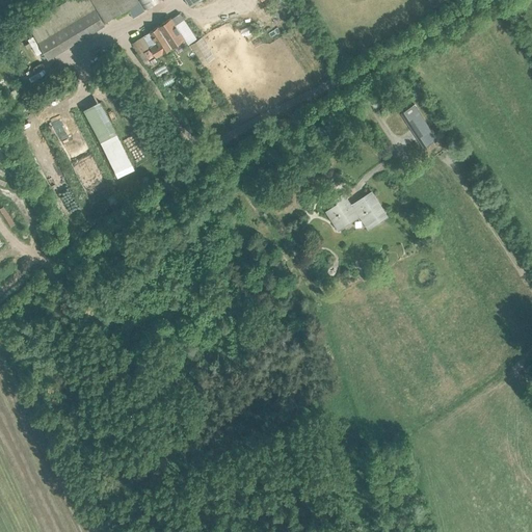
[(137,0),(92,0),(105,21),(138,1),(137,0)]
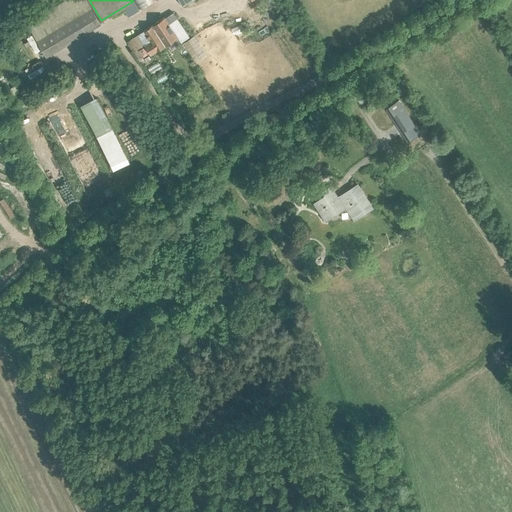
[(135,0),(140,8),(153,0),(135,0)]
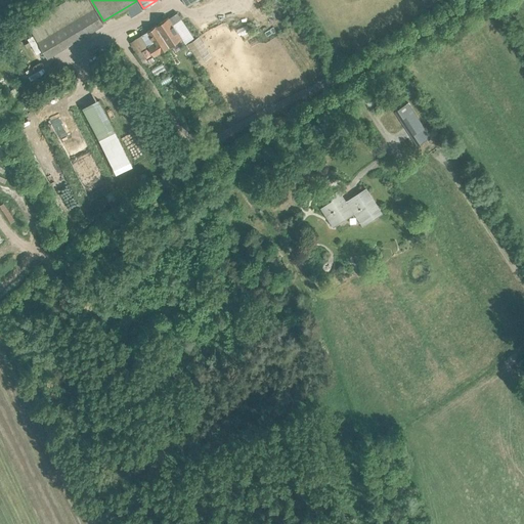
[(136,1),(126,8),(131,16),(142,10),(136,1)]
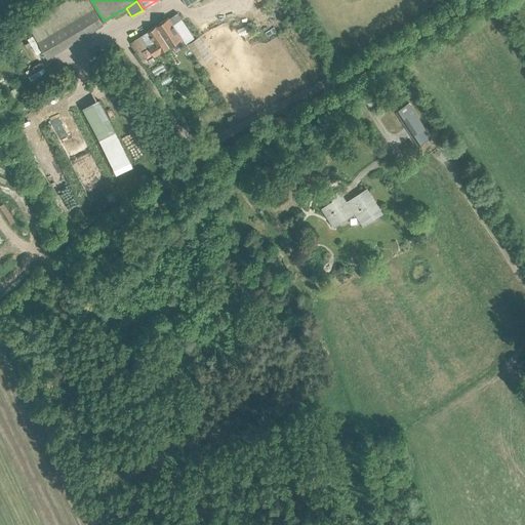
[(168,17),(156,26),(169,46),(182,38),(186,44),(194,38),(177,13),(169,18),(168,17)]
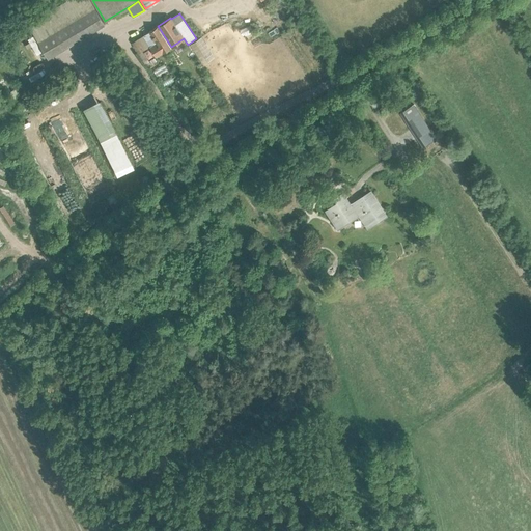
[(143,35),(138,39),(144,50),(149,46),(157,56),(171,47),(158,26),(154,29),(143,35)]
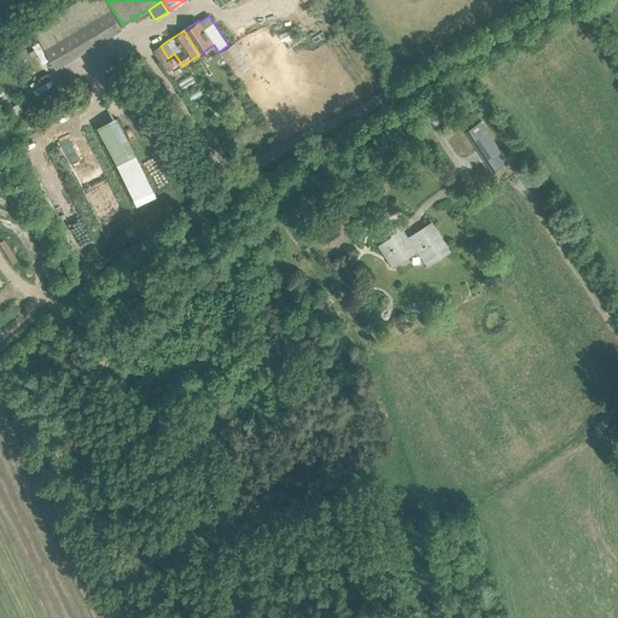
[(481,121),(468,129),(495,170),(507,162),(481,121)]
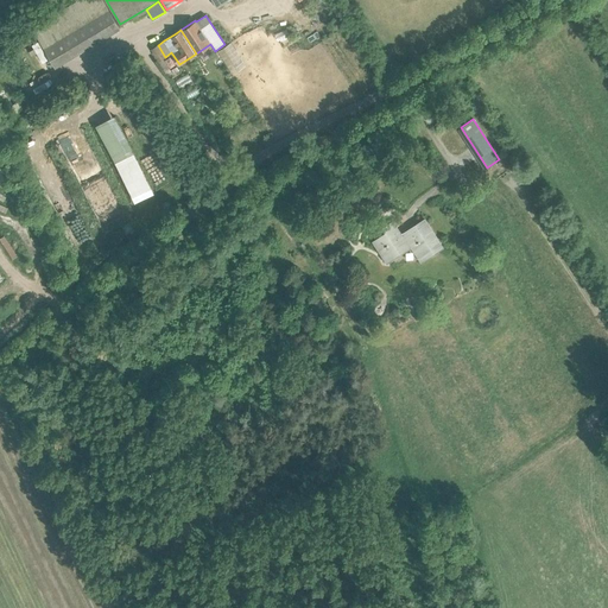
[(296,208),(286,213),(290,217),(297,228),(305,223),(299,213),(296,208)]
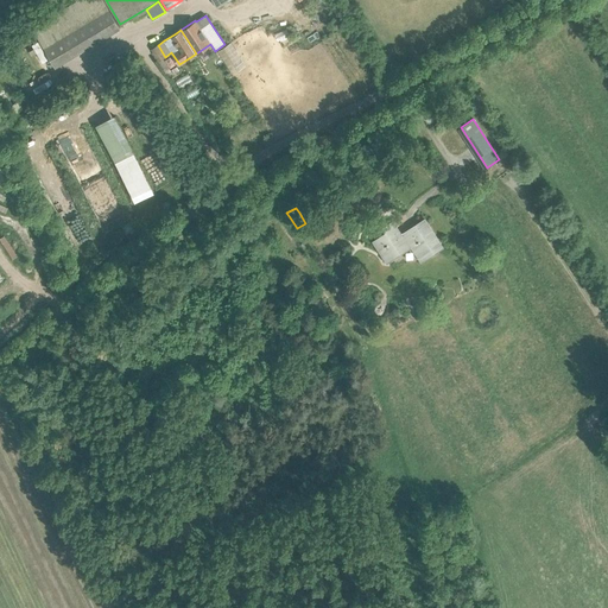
[(382,228),(386,233),(373,241),(387,263),(411,246),(417,255),(430,247),(431,251),(441,245),(424,220),(400,234),(392,221),(382,228)]
